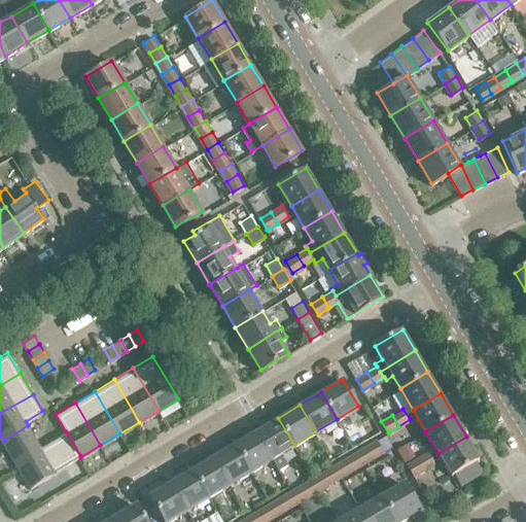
[(294,445),(278,418),(256,430),(273,457),(272,458),(278,468),(287,463),(281,453),(294,445)]
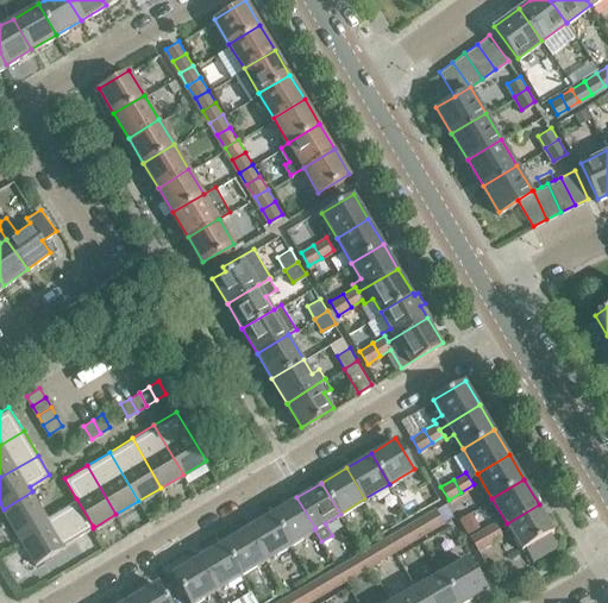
[(46,516),(32,491),(4,509),(18,533),(46,516)]
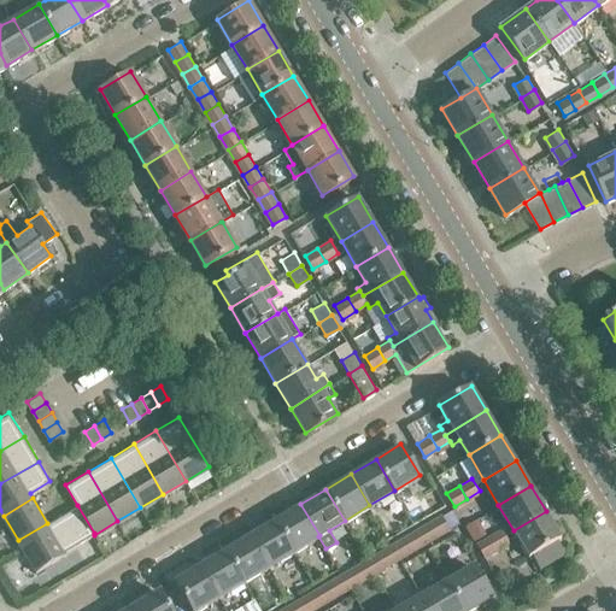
[(300,504),(275,520),(294,551),(318,536),(320,535),(300,504)]
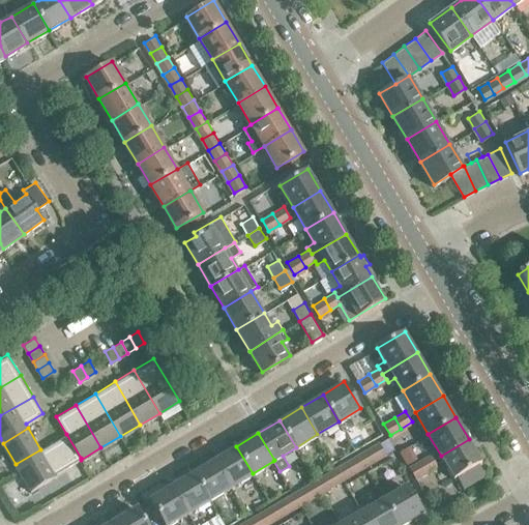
[(81,458),(66,434),(40,449),(16,464),(30,490),(56,474),(56,472),(81,458)]
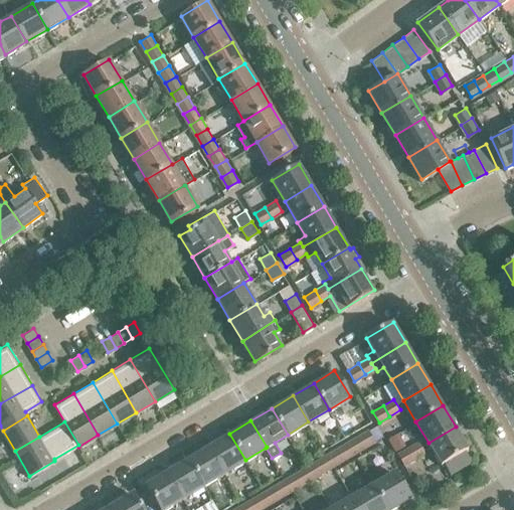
[(429,443),(441,464),(444,462),(451,473),(472,461),(465,450),(468,448),(456,427),(429,443)]
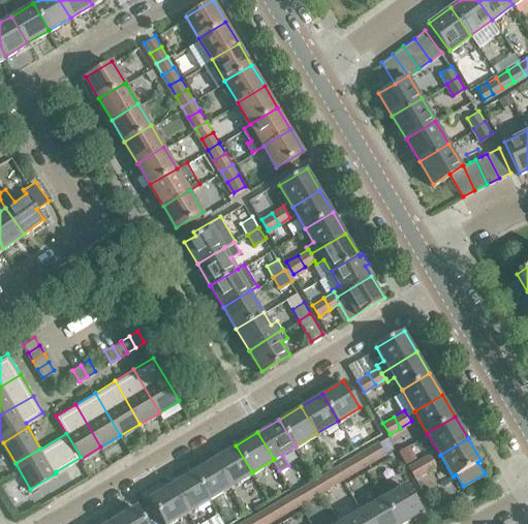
[(375,458),(385,452),(378,440),(368,447),(375,458)]
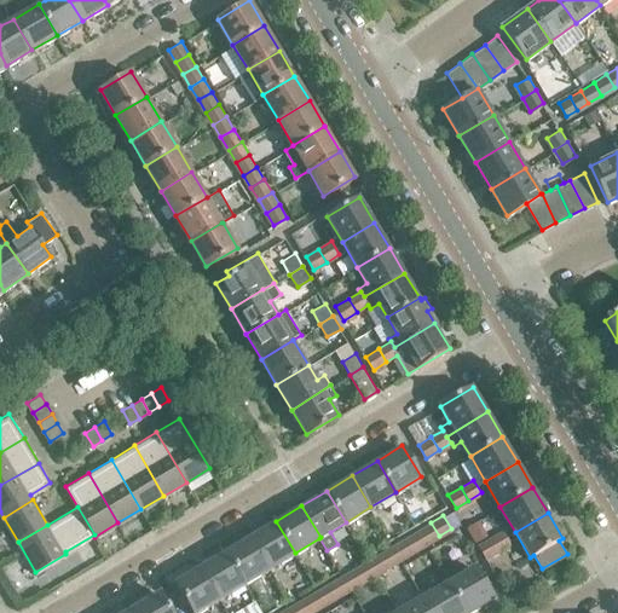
[(276,521),(250,536),(270,567),(295,553),(276,521)]
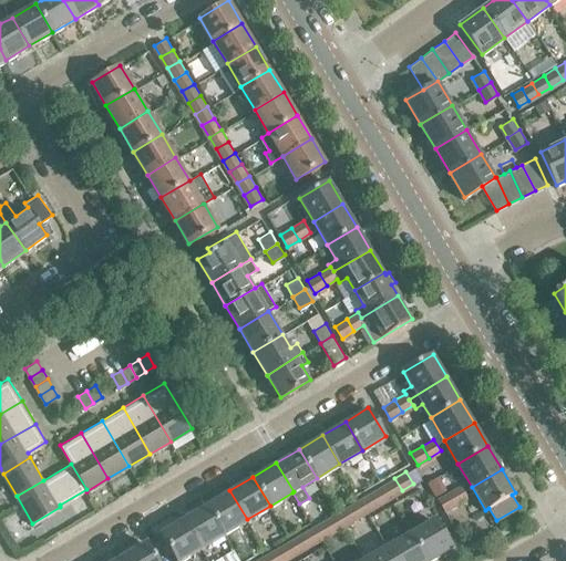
[(391,497),(402,490),(394,478),(383,485),(391,497)]
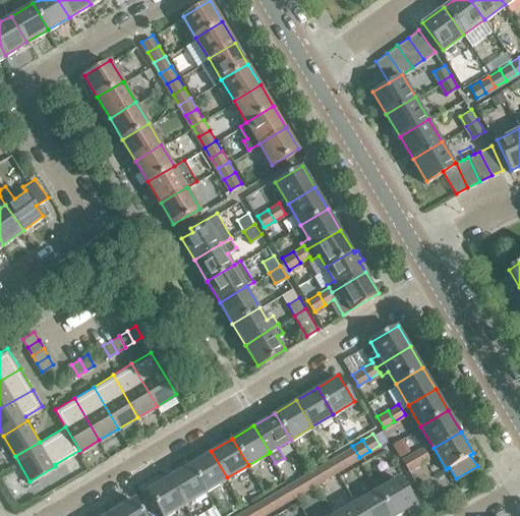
[(349,463),(359,457),(352,446),(342,452),(349,463)]
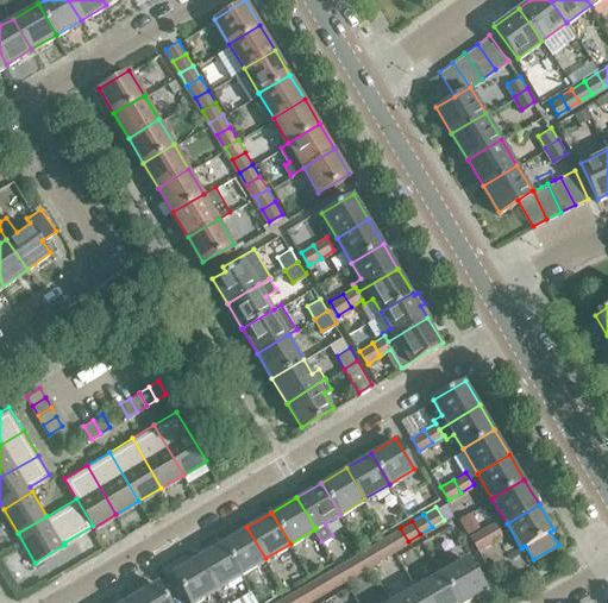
[(490,541),(503,534),(495,521),(483,528),(490,541)]
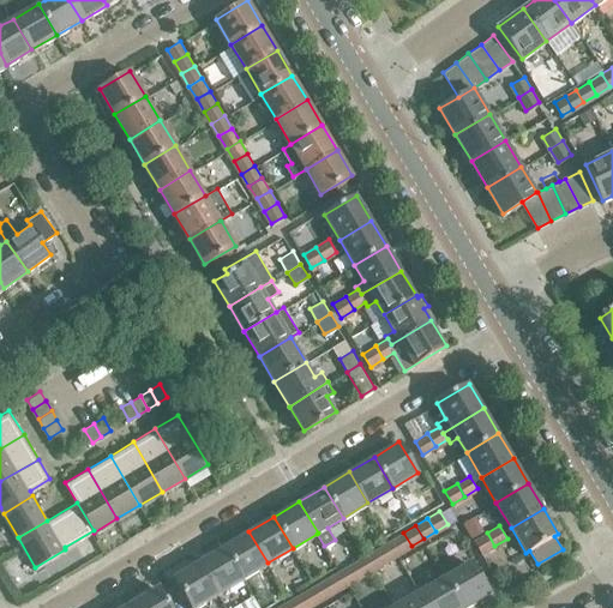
[(224,547),(242,578),(268,563),(248,531),(224,547)]
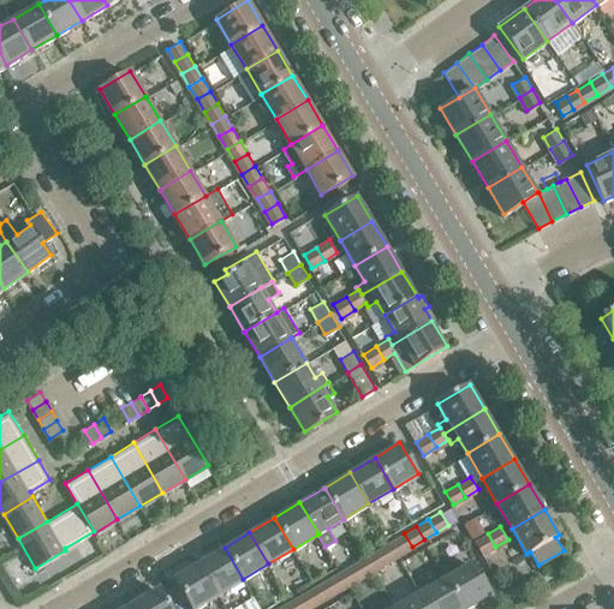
[(399,554),(412,547),(404,533),(392,541),(399,554)]
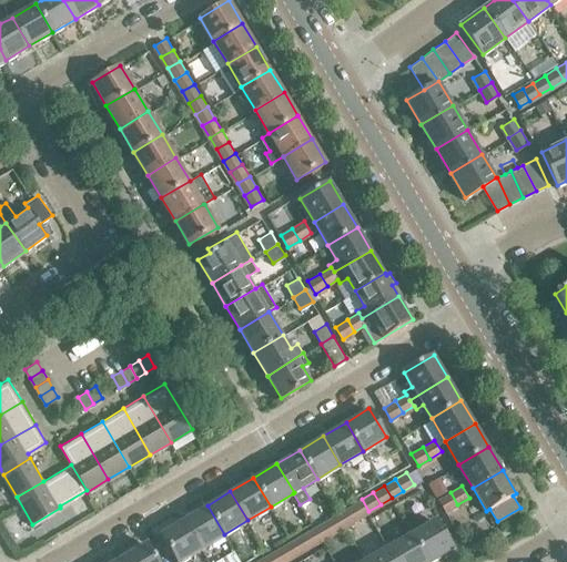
[(446,511),(457,504),(451,492),(438,499),(446,511)]
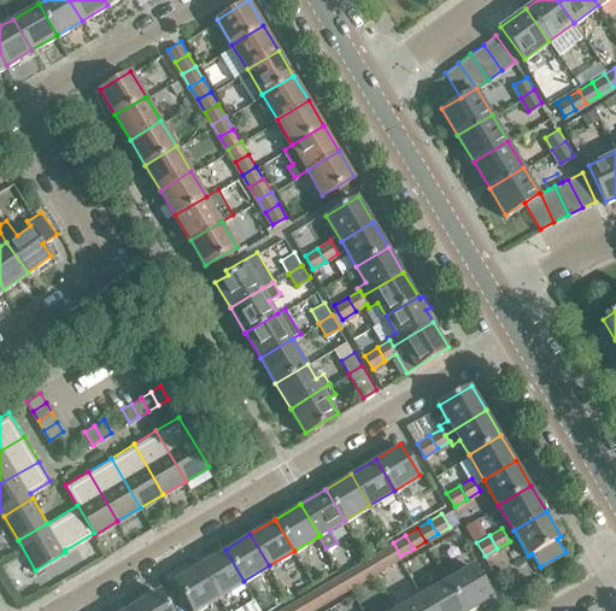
[(386,564),(400,556),(393,542),(392,542),(377,551),(386,564)]
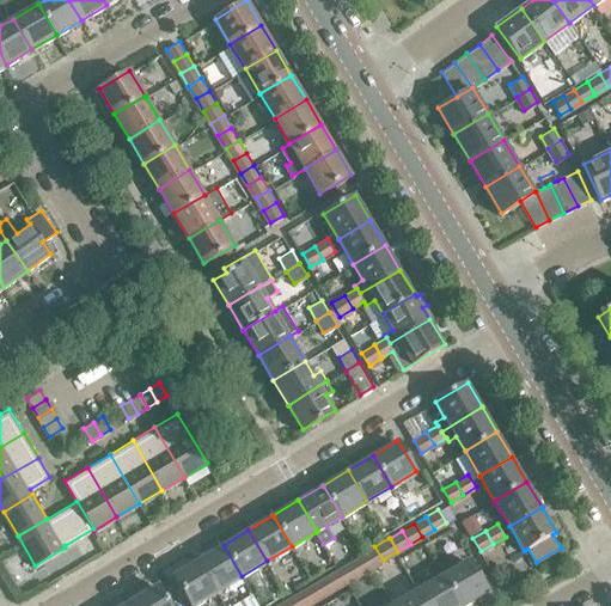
[(224,545),(199,559),(217,591),(242,576),(224,545)]
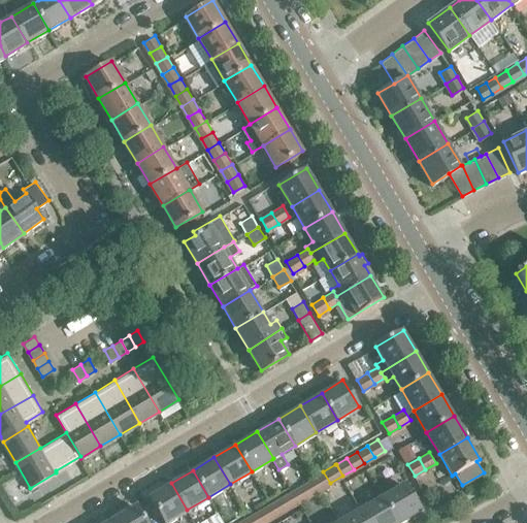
[(321,489),(330,483),(323,471),(315,477),(321,489)]
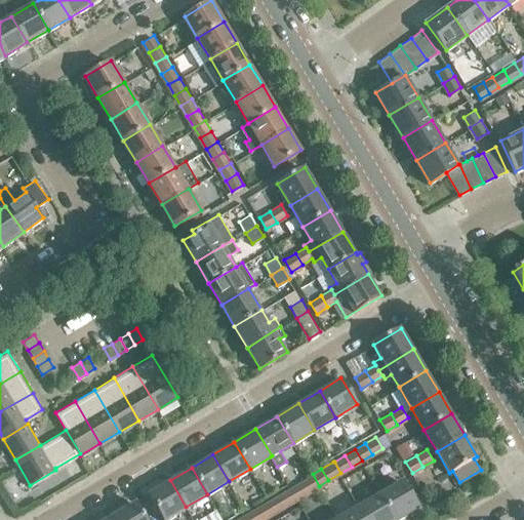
[(308,492),(319,486),(313,474),(301,481),(308,492)]
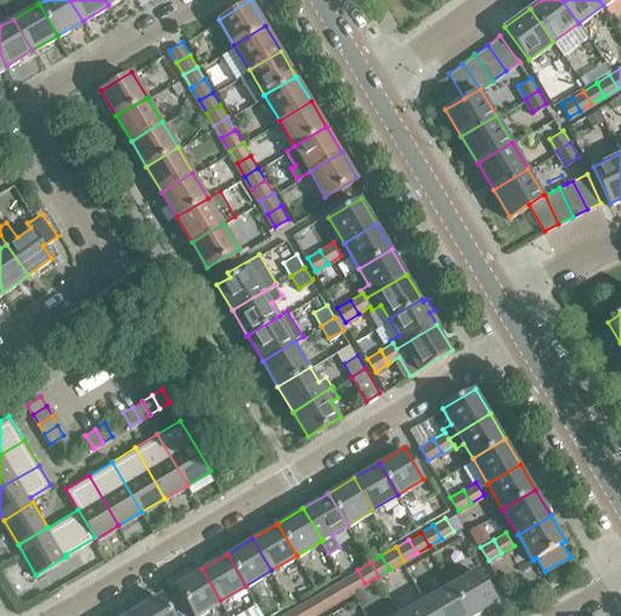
[(196,615),(220,600),(202,569),(176,585),(196,615)]
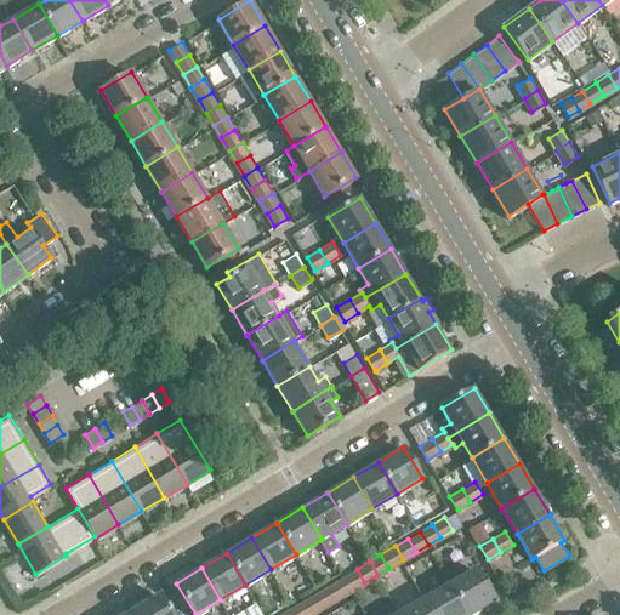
[(470,614),(495,599),(476,568),(450,582),(470,614)]
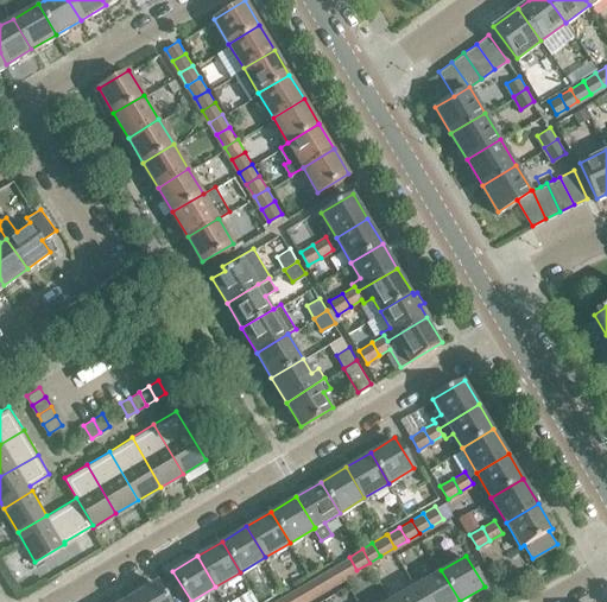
[(336,564),(343,577),(356,570),(349,557),(336,564)]
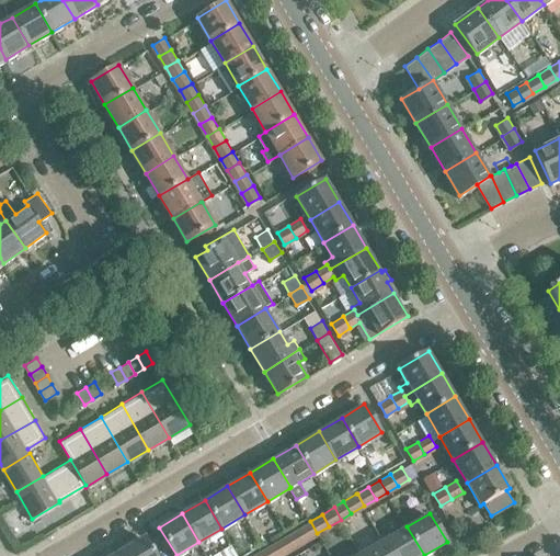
[(306,540),(317,533),(310,521),(299,528),(306,540)]
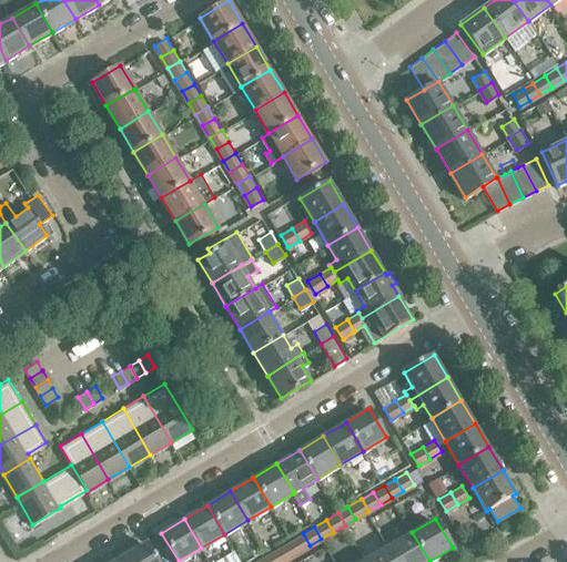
[(388,545),(398,561),(427,561),(429,561),(412,532),(388,545)]
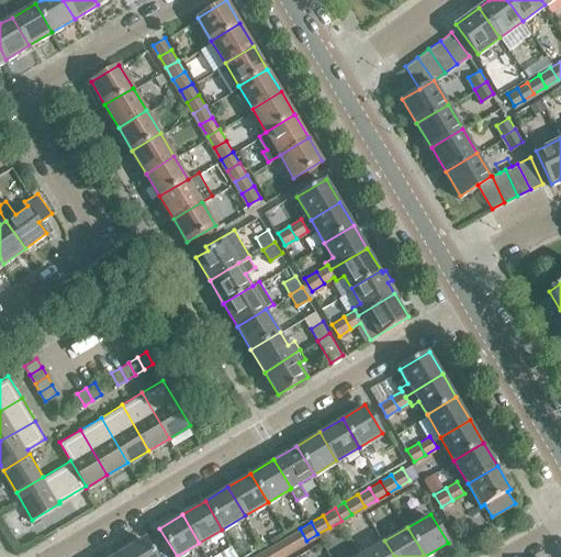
[(294,548),(306,541),(300,528),(288,535),(294,548)]
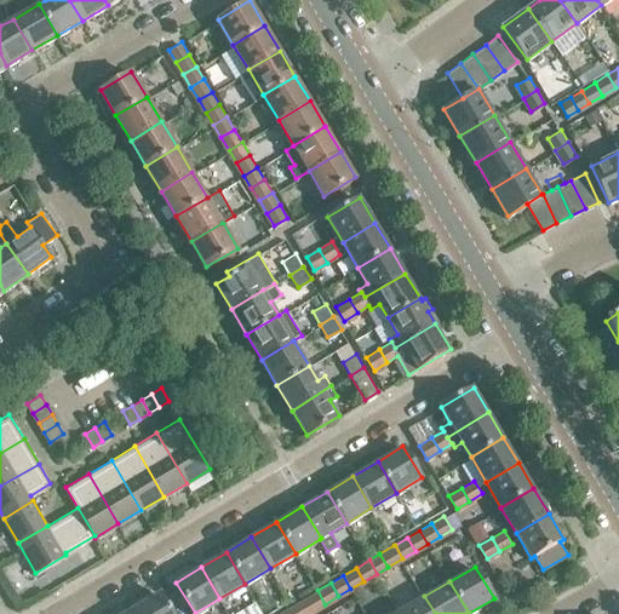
[(313,612),(325,604),(317,590),(304,598),(313,612)]
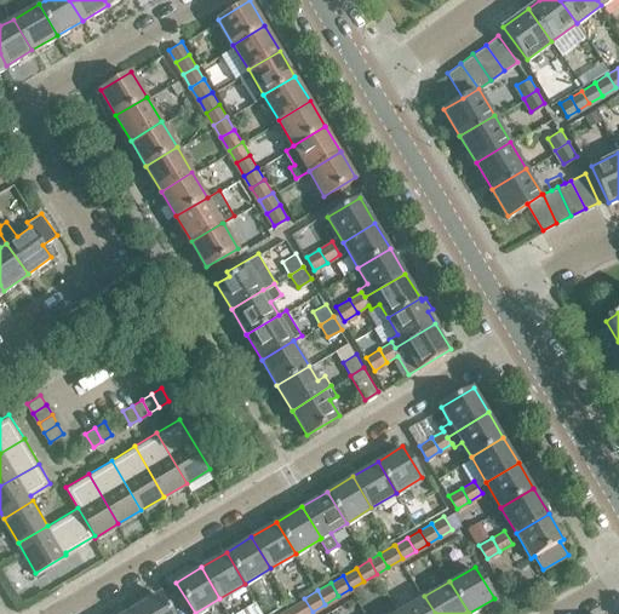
[(172,613),(159,591),(133,607),(137,613),(172,613)]
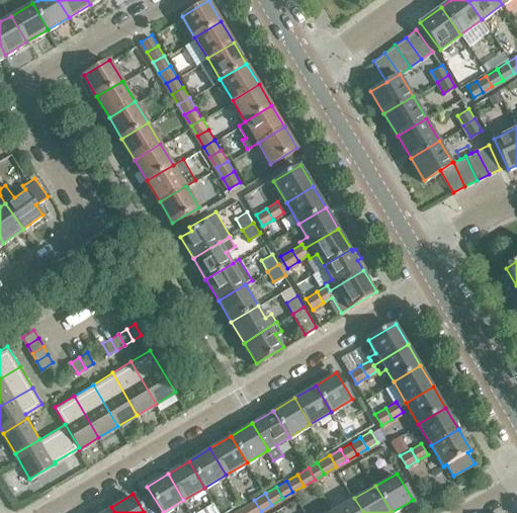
[(333,510),(334,512),(363,512),(354,498),(333,510)]
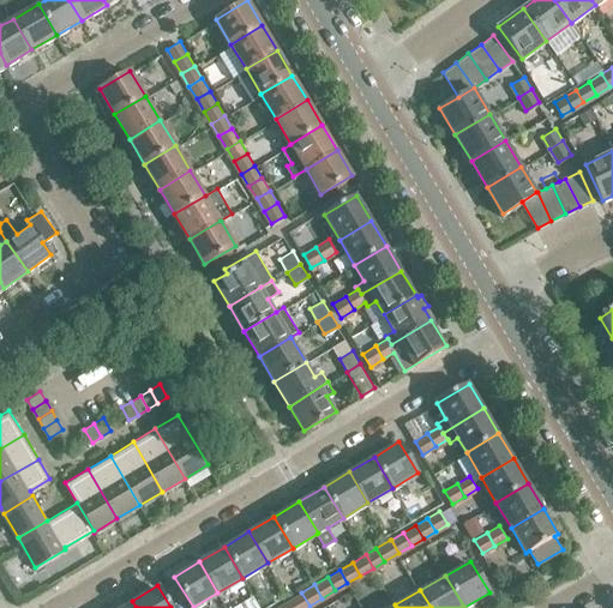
[(294,607),(305,607),(310,606),(301,593),(289,600),(294,607)]
